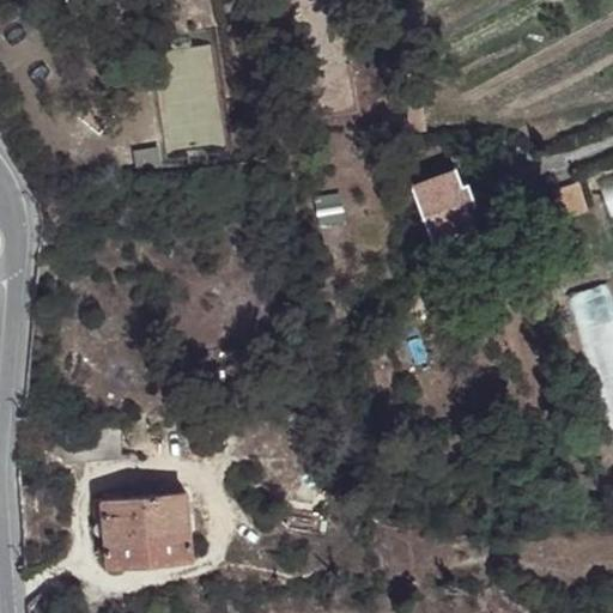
[(474,229),(478,228),(472,211),(477,208),(467,183),(461,186),(454,170),(412,187),(414,195),(402,200),(405,214),(419,208),(435,246),(443,242),(445,248),(447,249),(449,252),(453,253),(456,253),(459,252),(480,242),(474,229)]
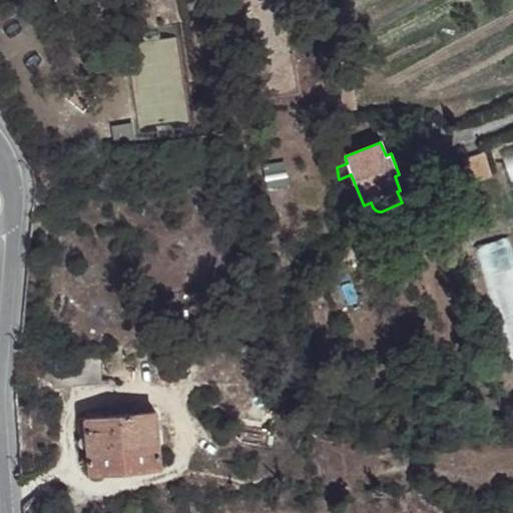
[(512,147),(500,152),(511,183),(512,181),(512,147)]
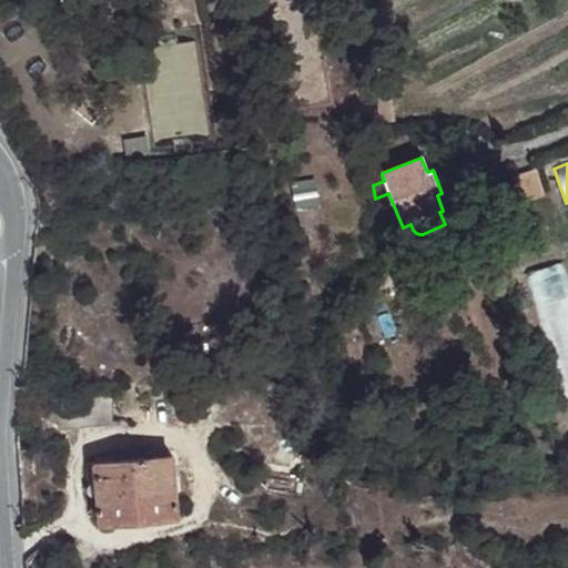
[(521,203),(544,198),(537,174),(515,181),(521,203)]
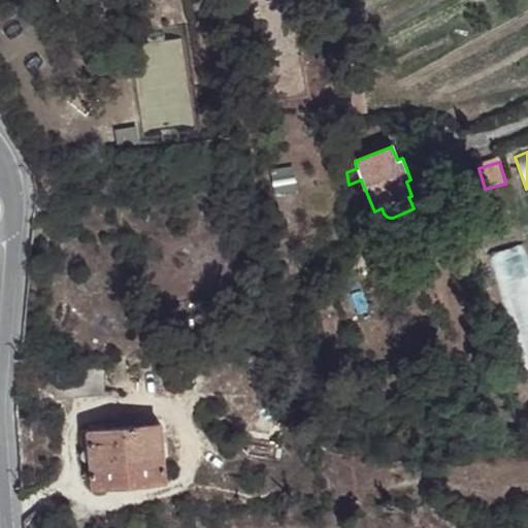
[(527,259),(523,244),(487,256),(527,384),(527,259)]
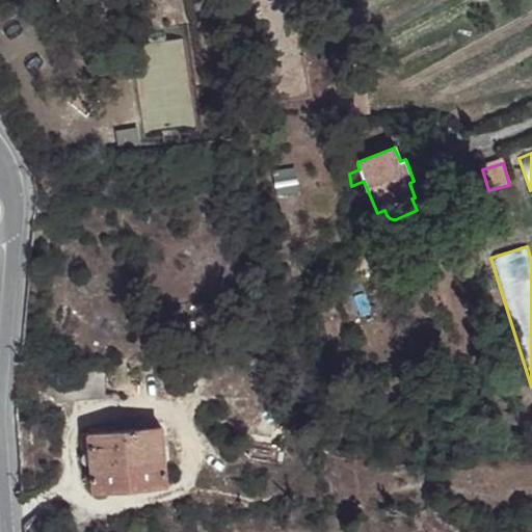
[(160,430),(88,436),(79,436),(81,466),(89,466),(91,493),(164,486),(160,430)]
